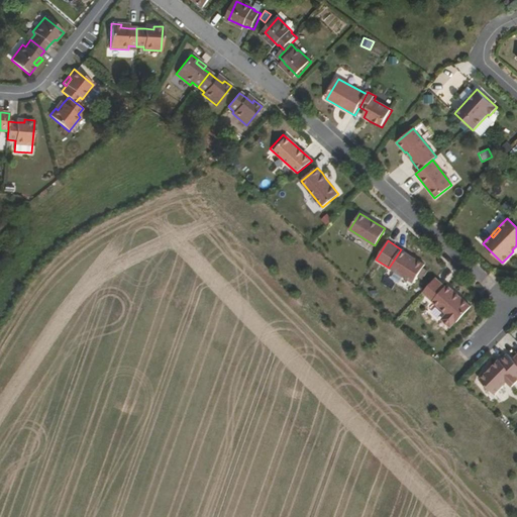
[(425,265),(401,249),(389,268),(413,283),(425,265)]
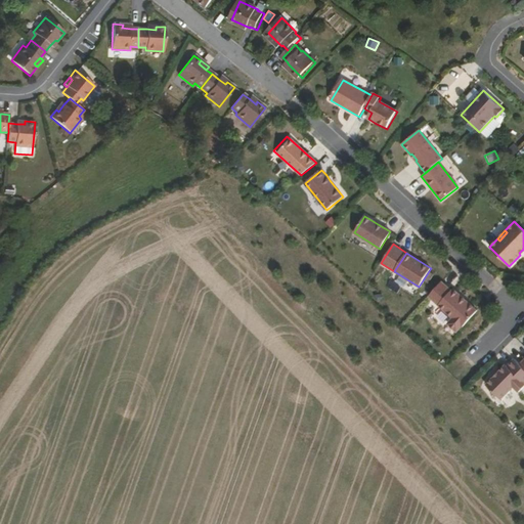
[(438,305),(451,291),(441,282),(429,297),(438,305)]
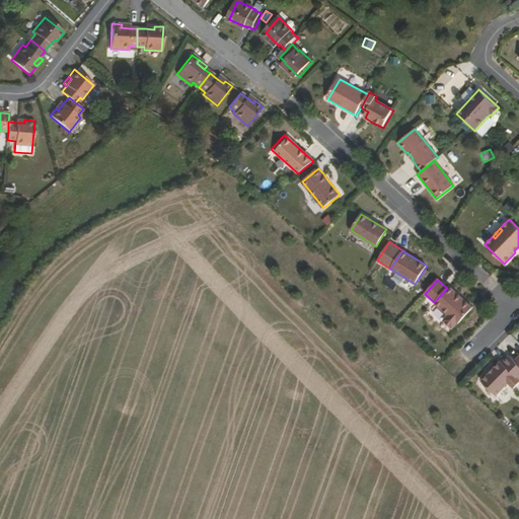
[(458,324),(472,308),(448,286),(447,288),(434,302),(449,315),(457,323),(458,324)]
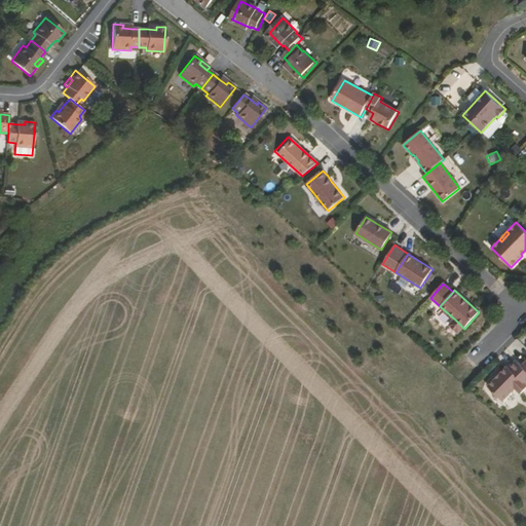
[(463,328),(455,320),(450,326),(458,333),(463,328)]
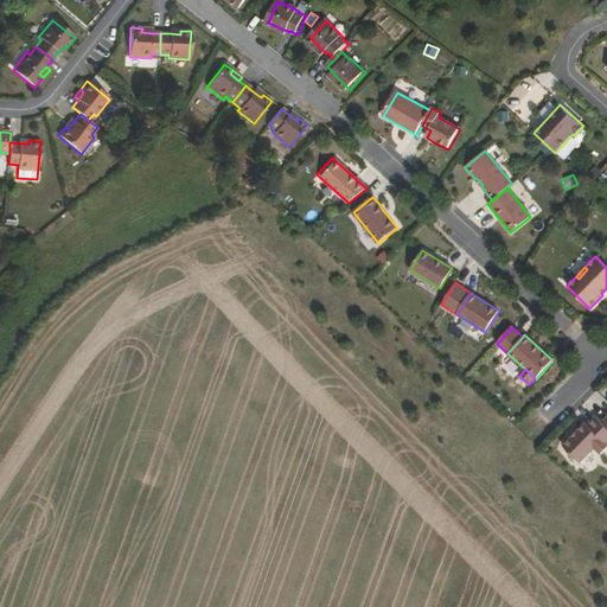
[(606,442),(606,429),(600,422),(594,416),(585,425),(583,422),(574,432),(575,433),(570,438),(569,436),(560,445),(576,462),(592,448),(598,454),(606,446),(605,445),(606,442)]
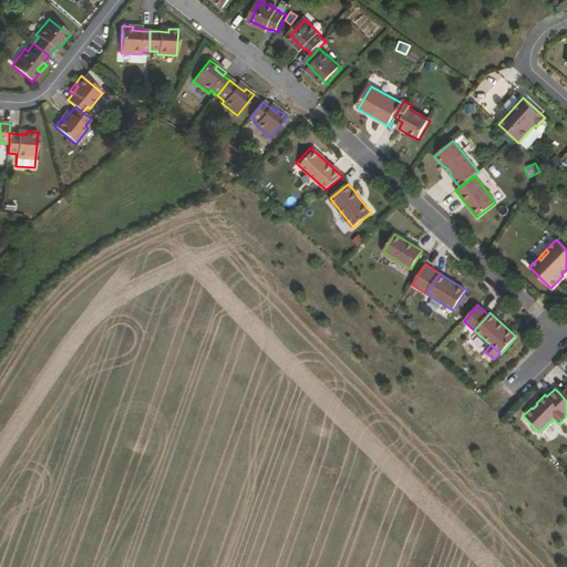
All buildings are outlined.
